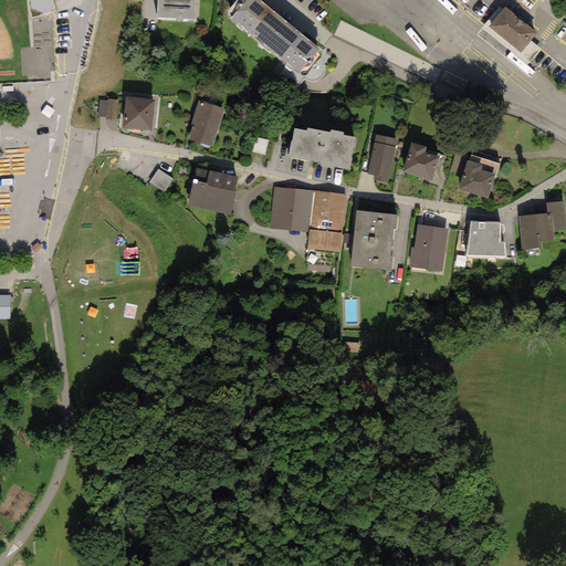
[(52,0),(29,0),(32,18),(55,11),(52,0)]
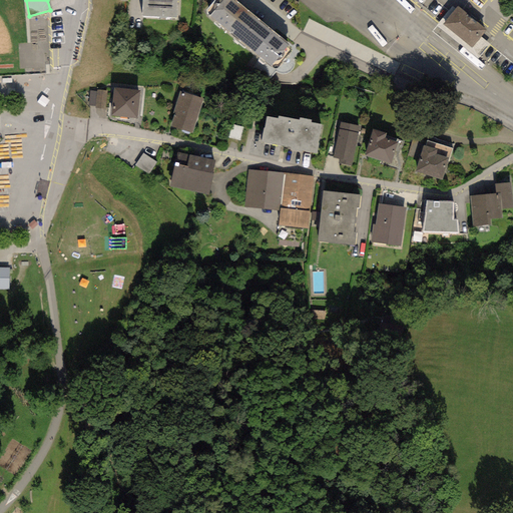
[(175,0),(141,0),(141,9),(175,12),(175,0)]
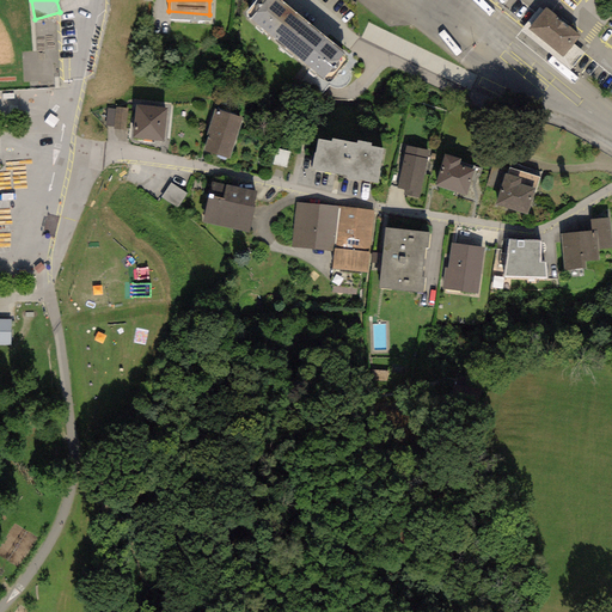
[(342,44),(289,0),(256,0),(249,8),(320,69),(342,44)]
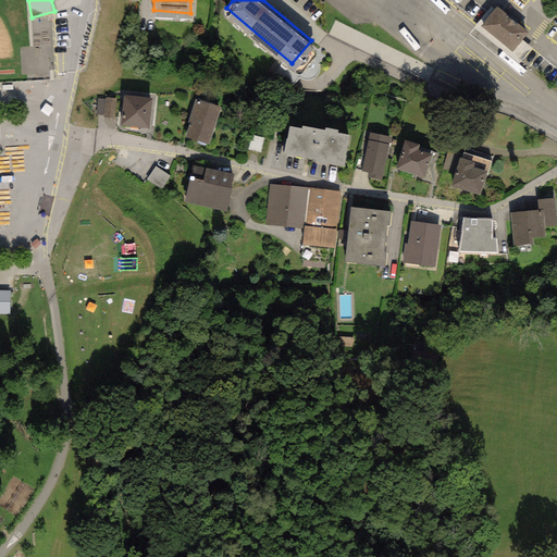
[(527,34),(497,10),(484,27),(512,51),(527,34)]
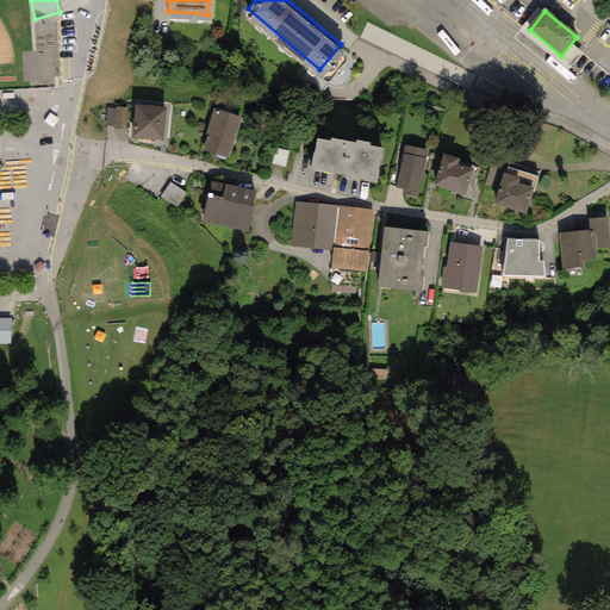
[(167,107),(136,104),(132,137),(163,141),(167,107)]
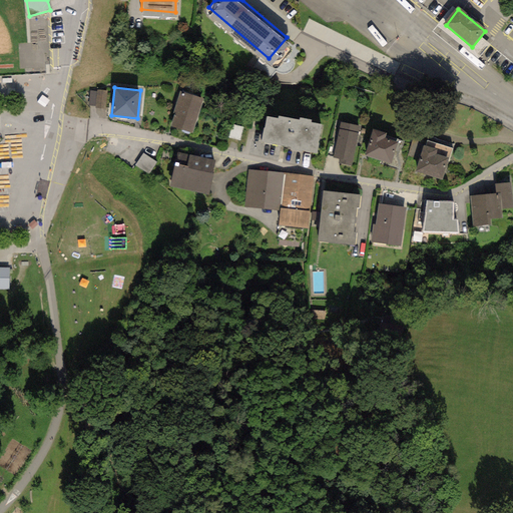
[(92,91),(90,108),(106,110),(108,93),(92,91)]
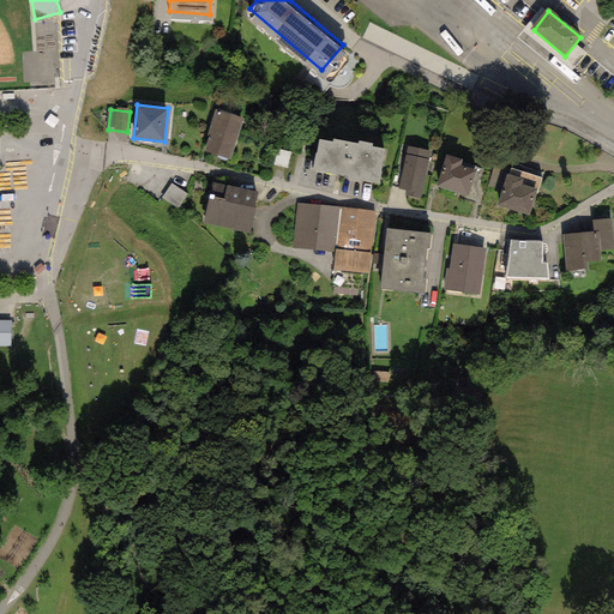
[(242,119),(215,110),(206,134),(210,136),(205,151),(230,158),(242,119)]
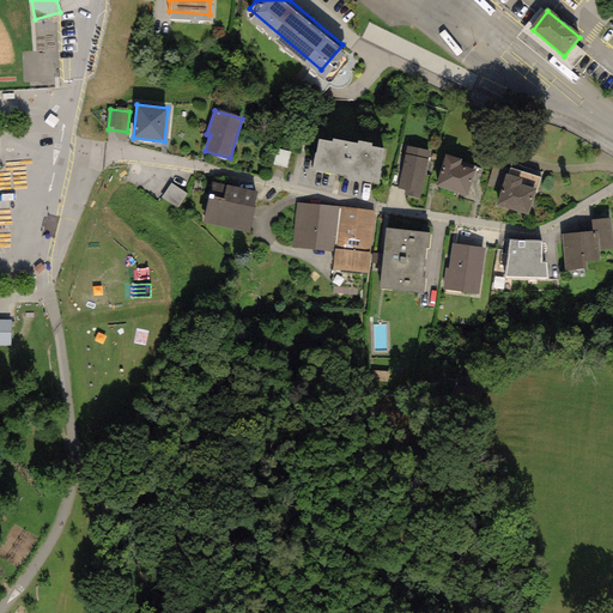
[(332,143),(319,140),(313,169),(347,176),(346,178),(362,182),(363,180),(377,183),(384,149),(371,146),(371,144),(358,140),(357,144),(333,139),(332,143)]
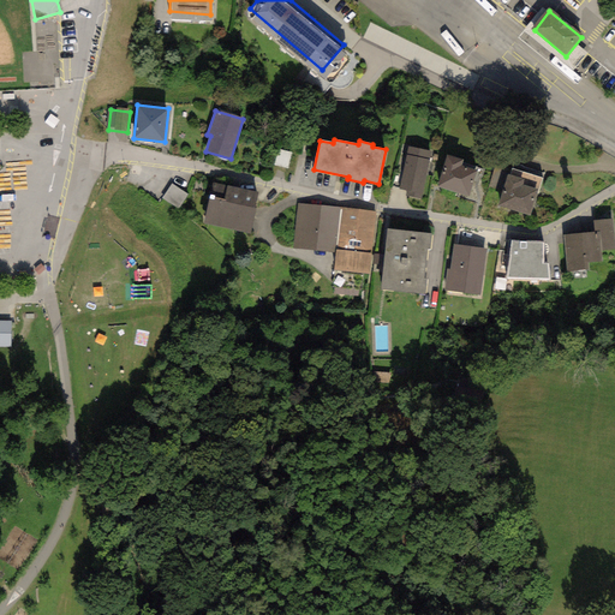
[(431,151),(408,147),(399,189),(407,190),(406,196),(422,199),(431,151)]
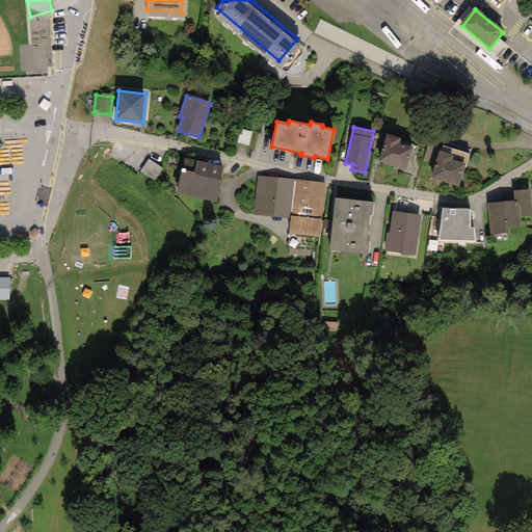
[(250,147),(255,134),(243,131),(239,143),(250,147)]
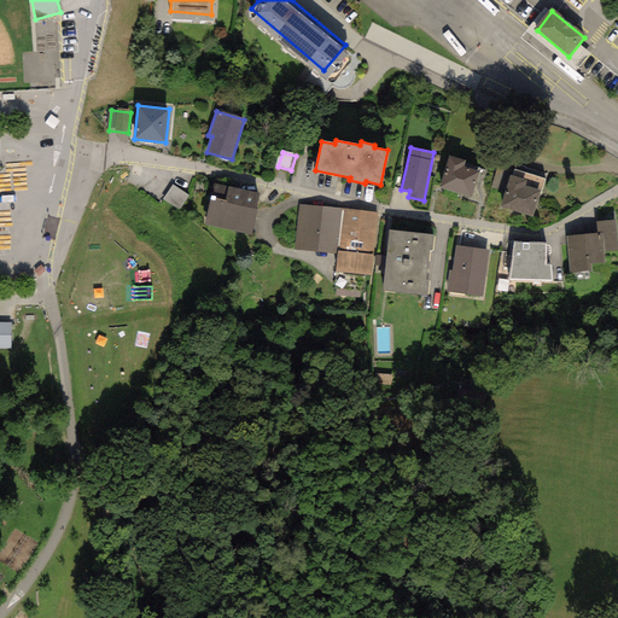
[(465,161),(449,156),(439,187),(471,197),(479,172),(464,167),(465,161)]
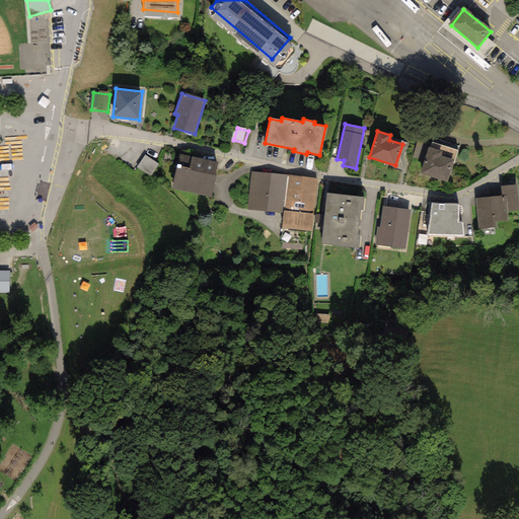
[(420,173),(422,174),(447,182),(457,150),(432,142),(430,148),(429,147),(420,173)]
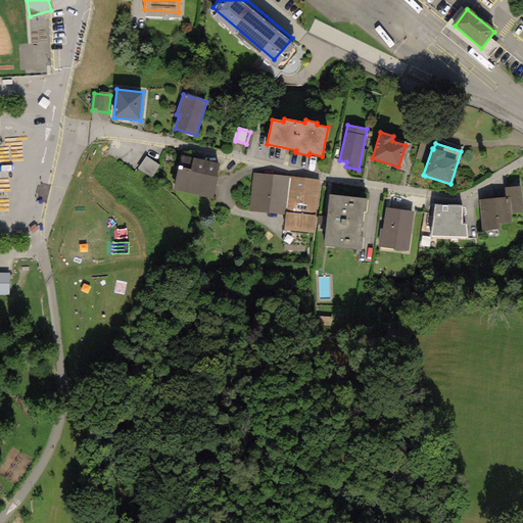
[(219,163),(181,154),(173,190),(212,199),(219,176),(217,175),(219,163)]
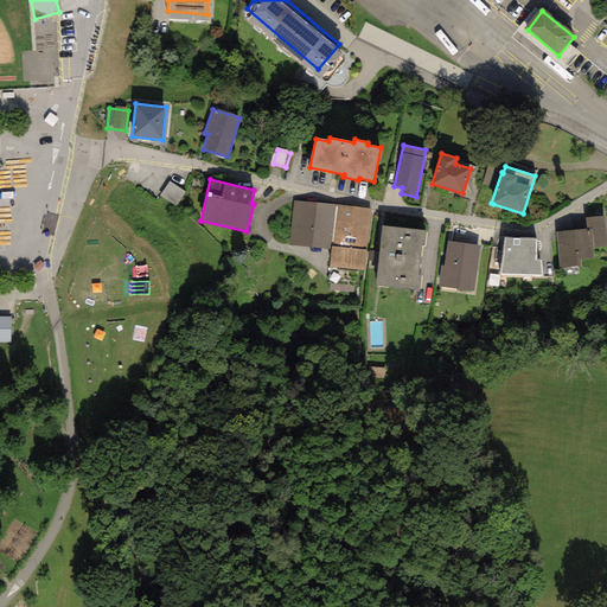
[(163,198),(179,208),(187,193),(172,184),(163,198)]
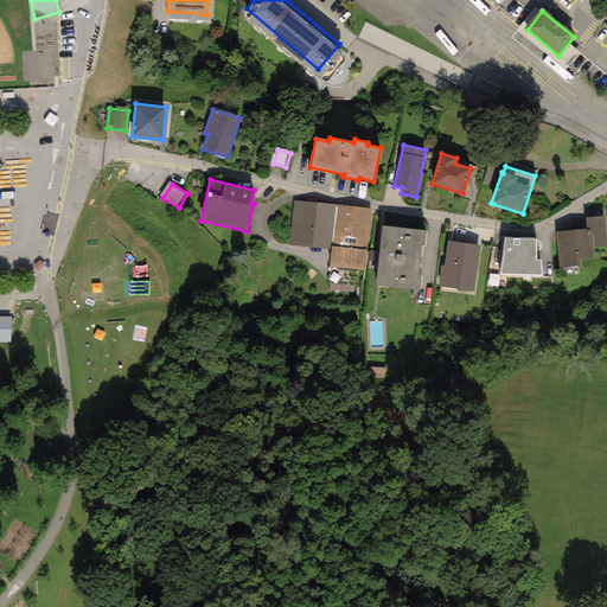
[(337,205),(293,200),(288,244),(331,249),(332,246),(337,205)]
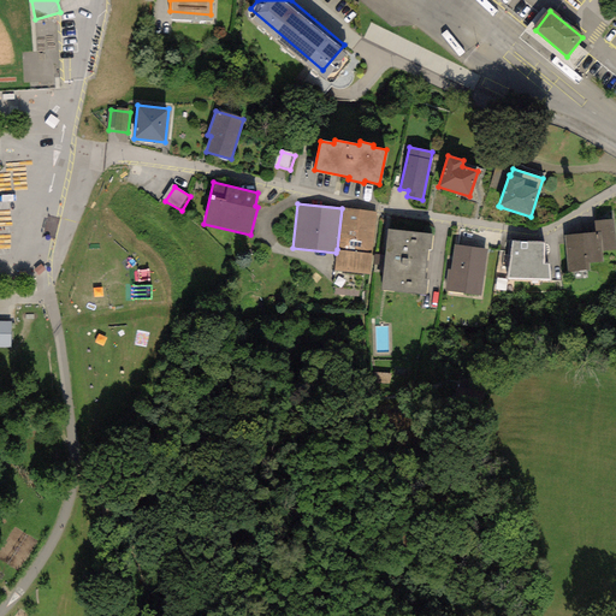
[(377,212),(342,208),(337,249),(372,254),(377,212)]
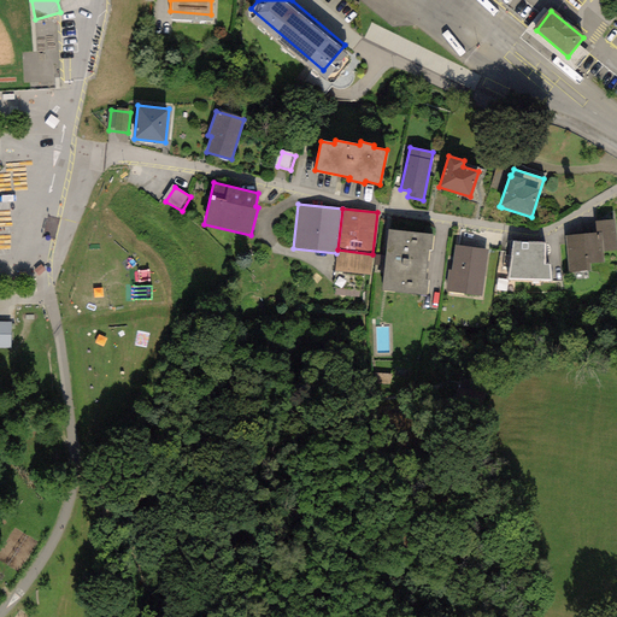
[(595,221),(597,233),(601,233),(603,252),(616,250),(616,241),(615,219),(595,221)]
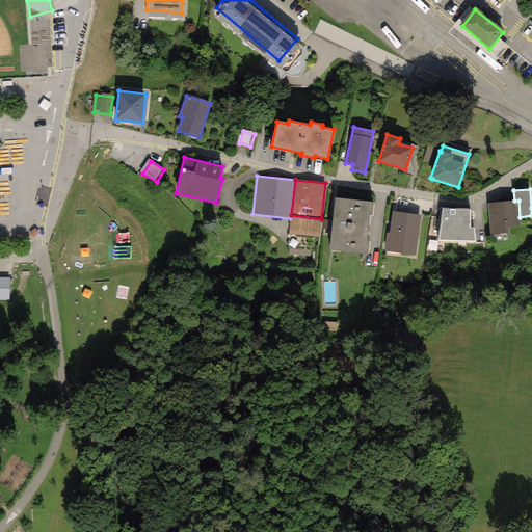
[(374,203),(335,197),(328,250),(368,255),(370,241),(367,241),(370,216),(373,216),(374,203)]
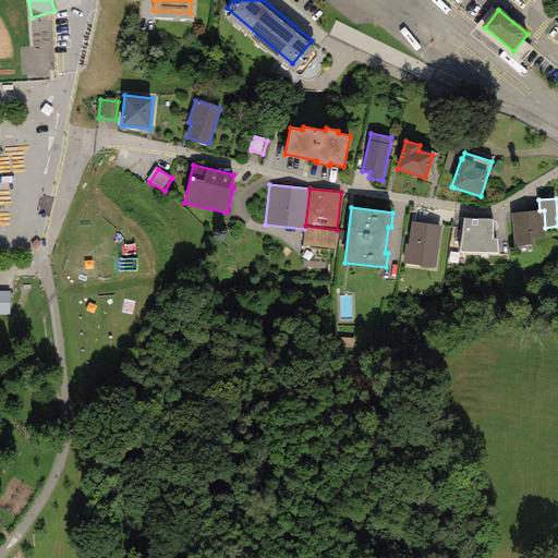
[(540,210),(510,213),(513,246),(534,244),(533,239),(546,238),(545,228),(544,210),(540,210)]
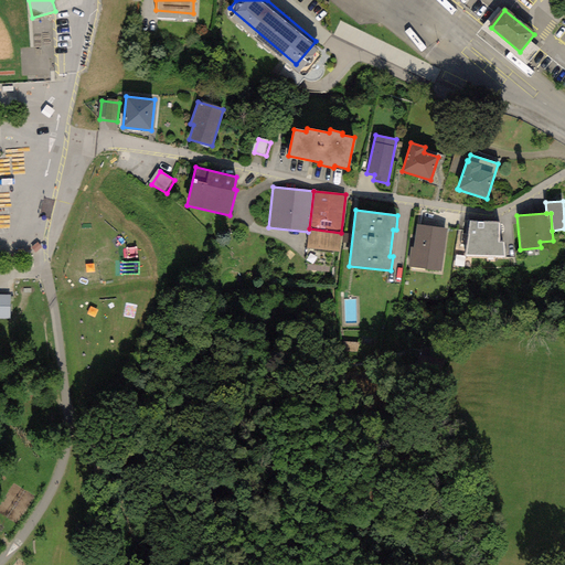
[(499,222),(470,221),(465,256),(504,258),(503,242),(499,242),(499,222)]
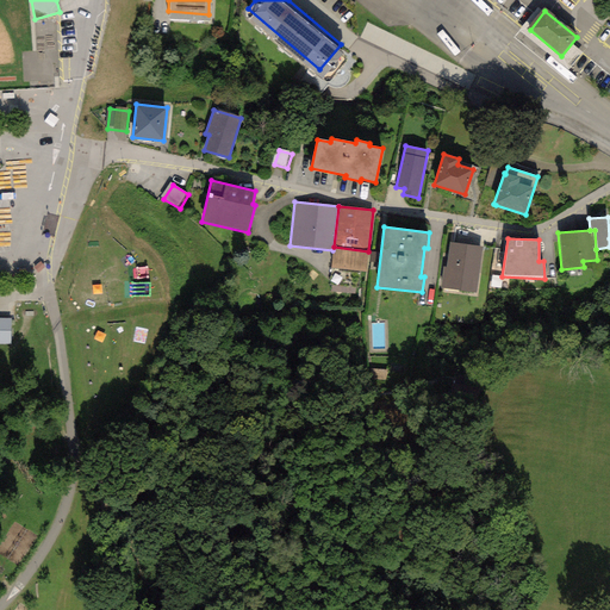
[(440,287),(443,288),(475,293),(483,247),(449,242),(446,268),(443,267),(440,287)]
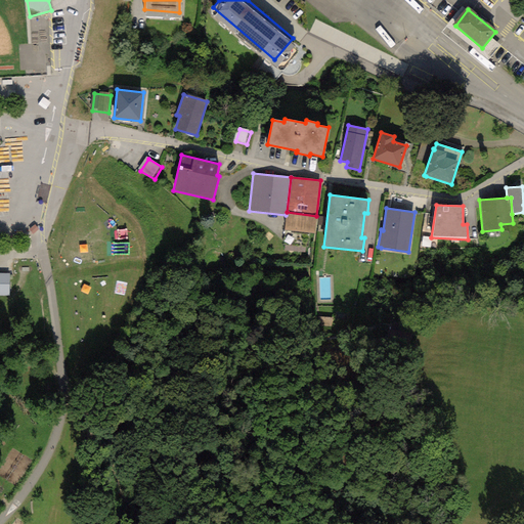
[(315,233),(316,216),(287,212),(286,215),(285,230),(315,233)]
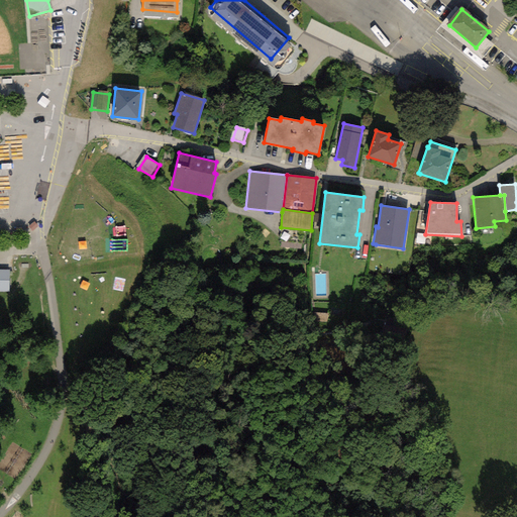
[(9,269),(0,268),(0,291),(9,292),(9,269)]
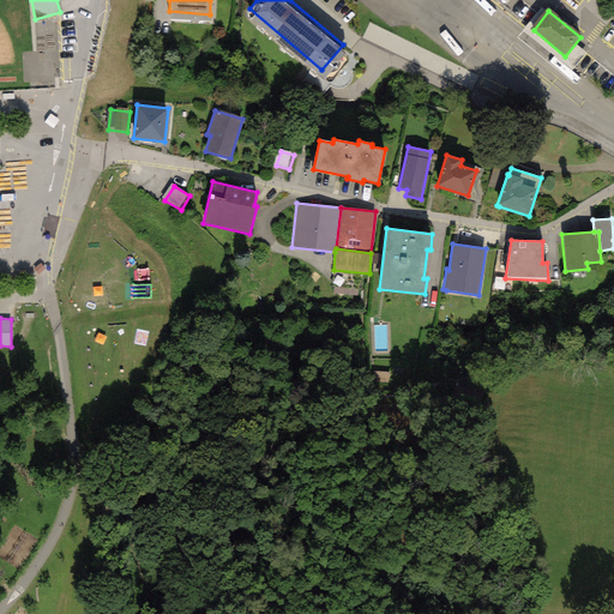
[(461,391),(459,401),(483,402),(483,391),(461,391)]
